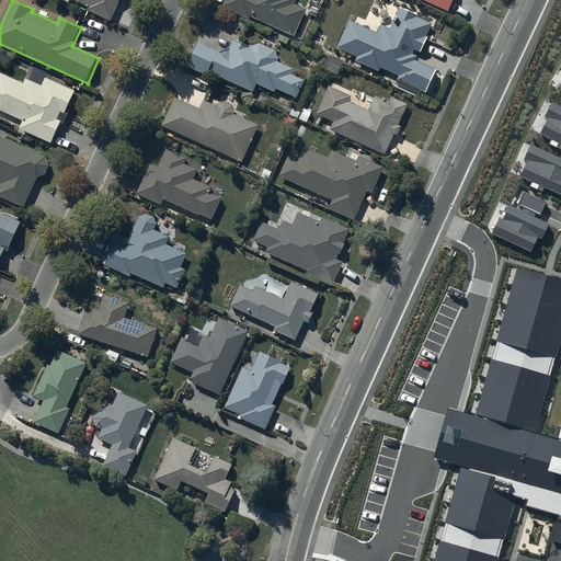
[(69,0),(89,9),(88,12),(112,24),(121,6),(119,6),(122,0),(69,0)]
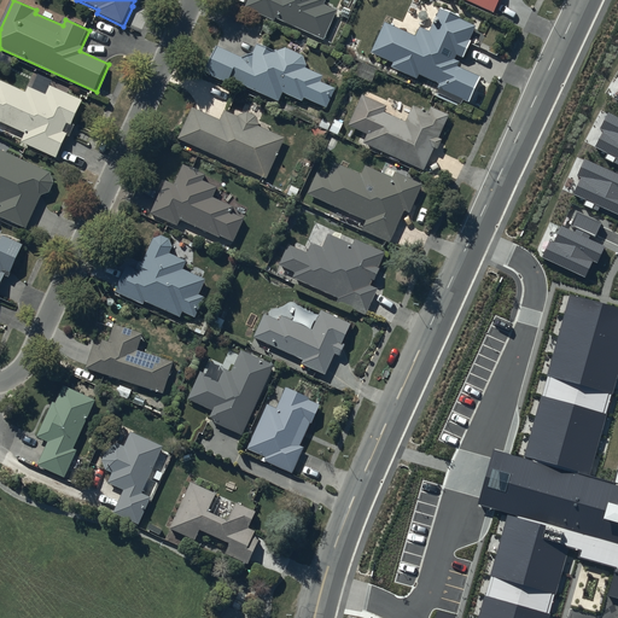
[(251,0),(246,11),(275,24),(277,21),(324,42),(337,15),(325,9),(328,3),(324,0),(251,0)]
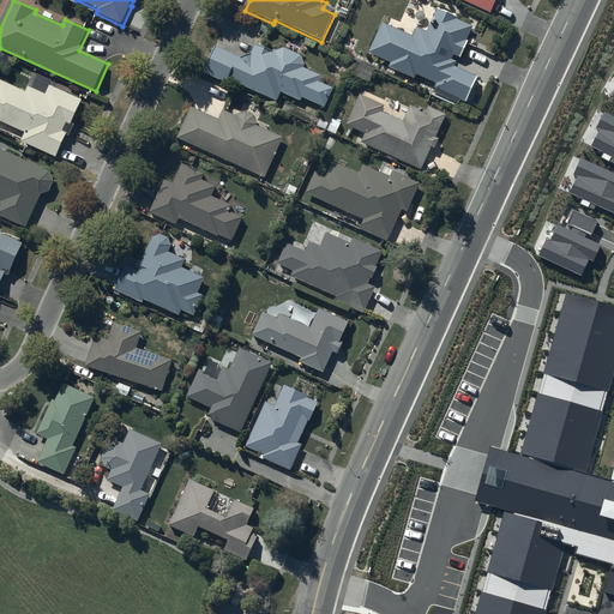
[(457,0),(494,16),(500,0),(457,0)]
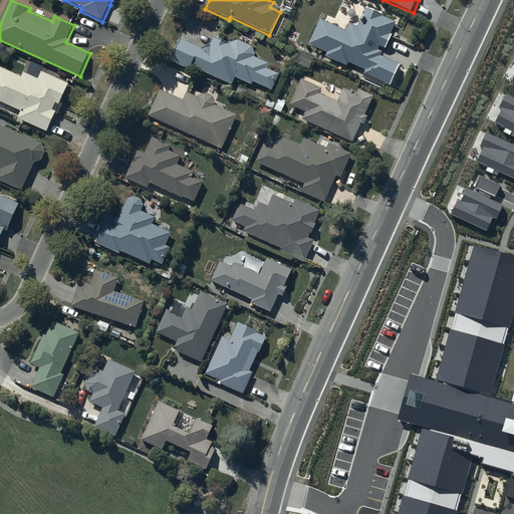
[(347,32),(322,21),(311,46),(329,53),(327,58),(349,67),(350,63),(368,71),(364,78),(386,87),(387,84),(392,86),(402,65),(382,57),(384,53),(380,51),(382,47),(388,50),(394,35),(393,35),(398,23),(384,18),(386,16),(368,9),(365,17),(366,17),(361,29),(351,24),(347,32)]
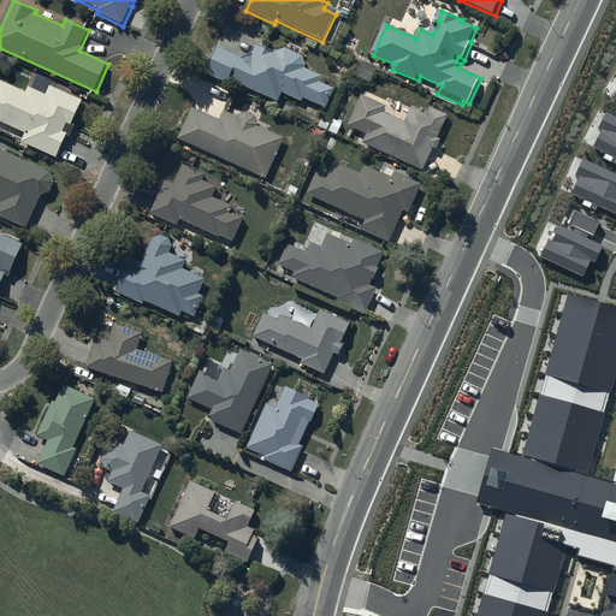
[(241,57),(217,46),(205,72),(226,82),(229,78),(278,100),(282,92),(302,101),(303,98),(325,107),(333,92),(331,90),(332,88),(319,82),(321,76),(304,67),(306,65),(306,64),(306,63),(304,61),(304,60),(303,59),(303,58),(302,57),(301,55),(300,54),(300,53),(298,53),(297,52),(296,52),(295,51),(294,51),(292,51),(291,49),(290,49),(289,49),(288,49),(286,49),(285,49),(284,49),(283,49),(282,49),(280,49),(279,51),(278,51),(277,52),(258,43),(254,52),(241,57)]
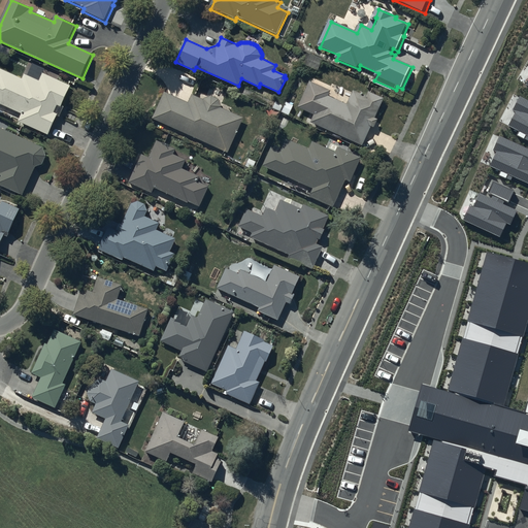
[(322,59),(310,55),(305,66),(318,71),(322,59)]
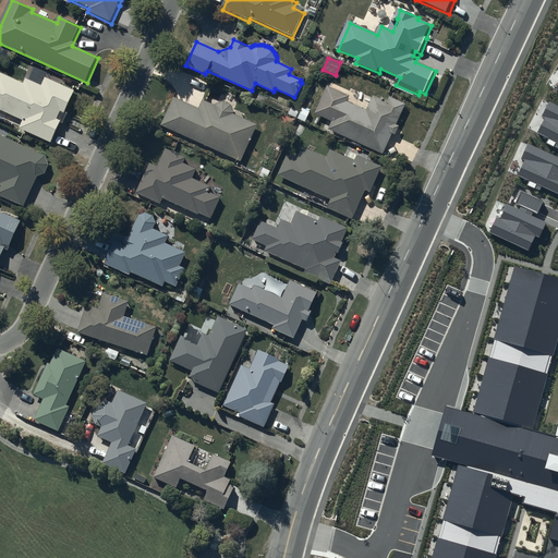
[(69,116),(67,114),(75,94),(46,81),(43,88),(27,82),(25,86),(0,75),(0,112),(24,123),(20,131),(52,146),(61,125),(64,126),(69,116)]
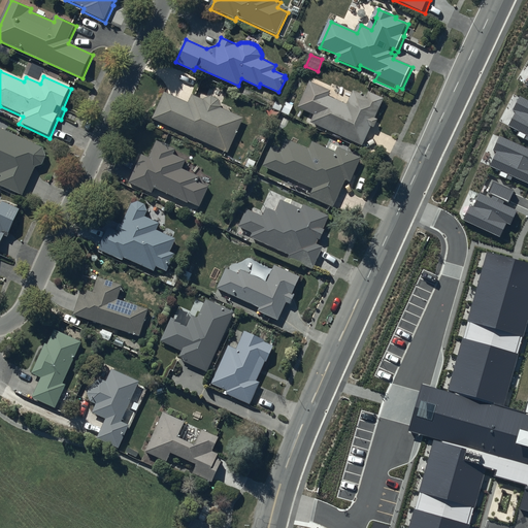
[(333,94),(312,84),(300,109),(316,117),(312,124),(363,147),(372,128),(375,130),(380,122),(376,120),(386,101),(370,94),(368,99),(355,93),(348,107),(330,99),(333,94)]
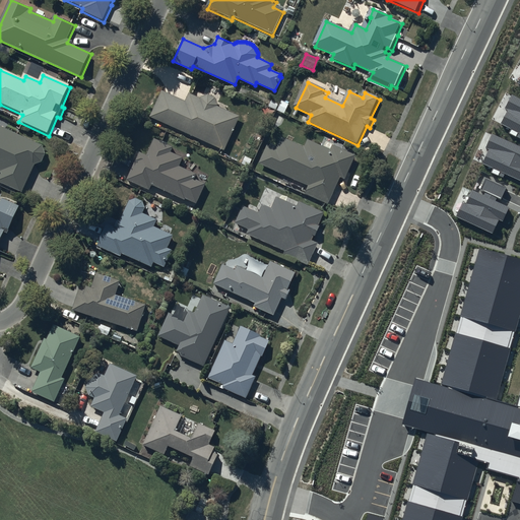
[(186,101),(161,90),(150,116),(223,150),(240,116),(217,106),(218,105),(218,104),(217,103),(217,102),(217,101),(216,100),(215,99),(215,98),(214,98),(214,96),(213,96),(212,95),(211,95),(210,95),(209,94),(208,94),(207,94),(206,94),(205,95),(204,95),(203,95),(203,96),(202,96),(201,99),(190,92),(186,101)]
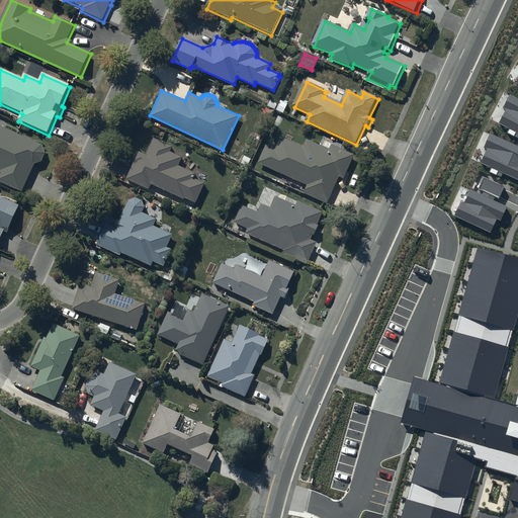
[(517,98),(509,94),(502,107),(505,109),(498,123),(509,128),(507,132),(517,138),(517,98)]
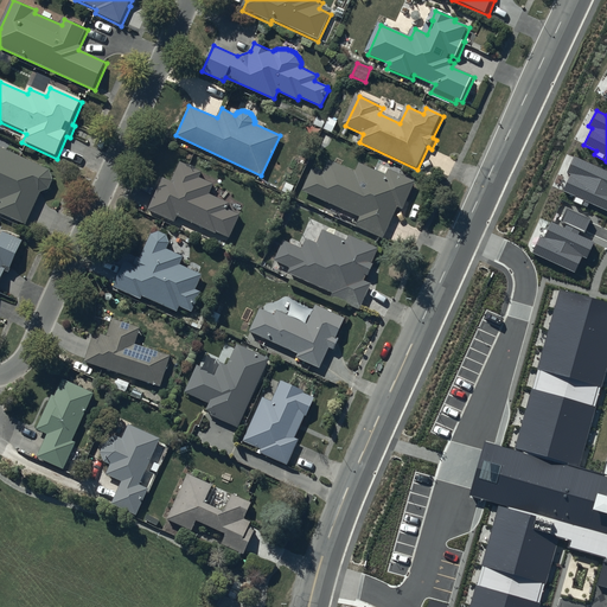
[(0,216),(26,228),(40,196),(42,196),(43,196),(44,196),(44,195),(45,195),(46,195),(48,193),(49,192),(50,191),(51,190),(51,189),(52,187),(52,186),(52,185),(53,184),(53,183),(53,181),(53,180),(52,179),(52,178),(52,177),(51,176),(51,174),(50,173),(0,149),(0,216)]
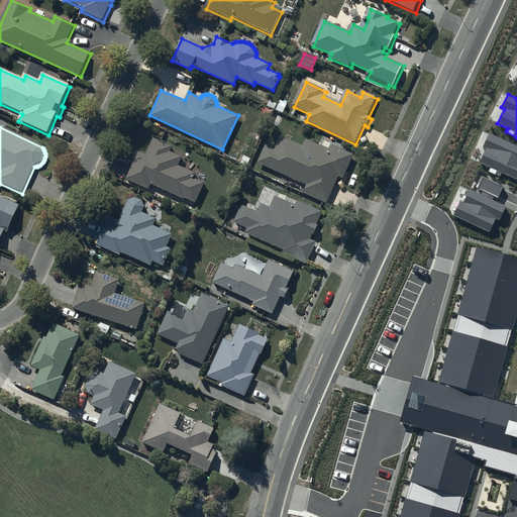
[(516,144),(489,132),(482,146),(486,148),(480,163),(490,168),(489,171),(500,176),(502,173),(516,179),(516,144)]
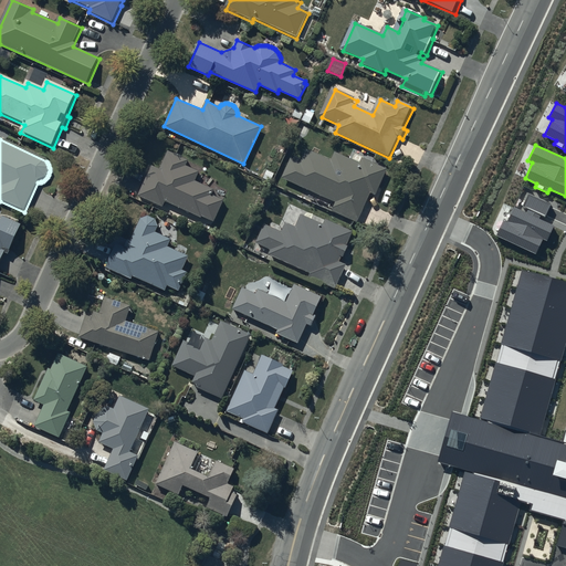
[(215,221),(224,199),(212,194),(215,188),(196,180),(199,170),(187,165),(189,160),(167,150),(159,168),(153,166),(148,175),(147,175),(137,195),(164,207),(166,201),(201,217),(202,216),(215,221)]
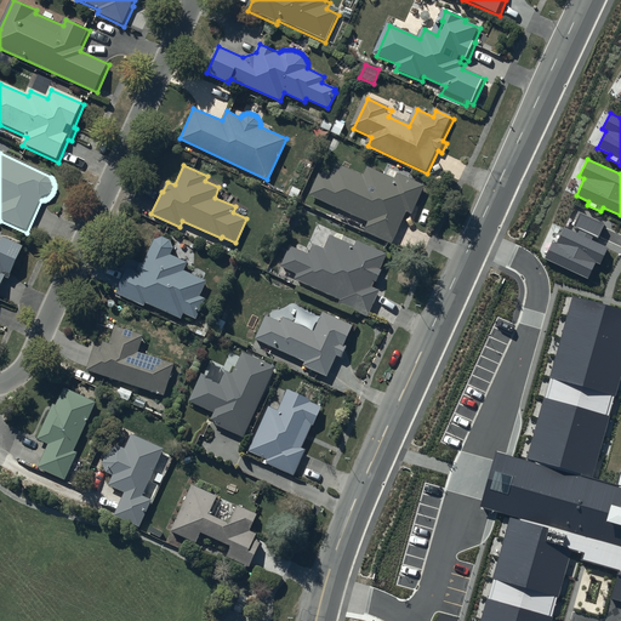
[(426,189),(399,177),(397,182),(369,170),(364,178),(339,166),(331,181),(320,176),(311,198),(370,226),(366,234),(393,246),(408,215),(414,217),(426,189)]
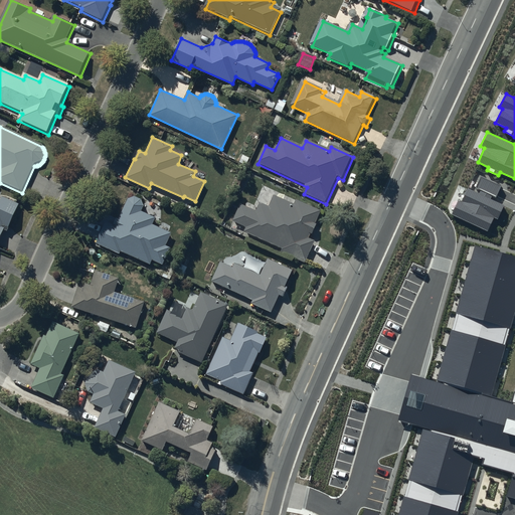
[(502,185),(480,175),(475,188),(481,190),(480,193),(468,188),(462,202),(458,201),(452,214),(488,231),(494,217),(498,219),(504,205),(490,199),(492,195),(496,197),(502,185)]
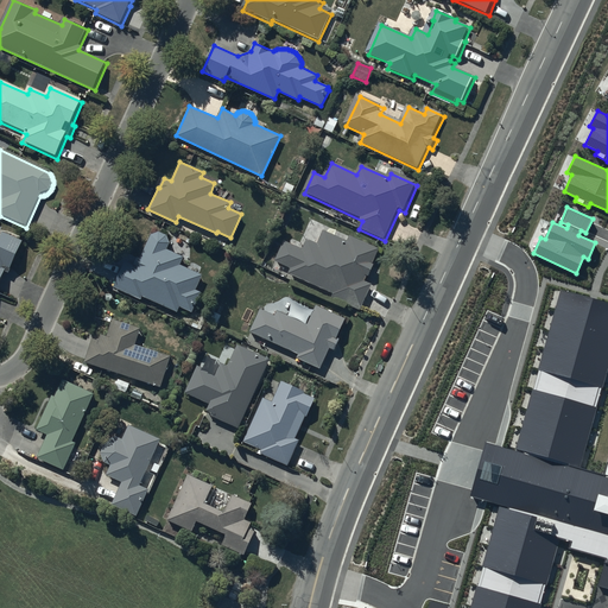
[(192,312),(201,292),(196,290),(203,274),(181,264),(184,257),(168,248),(170,244),(170,242),(170,241),(170,240),(169,240),(169,239),(168,238),(168,236),(166,236),(166,235),(165,235),(164,234),(163,234),(163,233),(162,233),(160,233),(159,233),(158,233),(157,233),(156,233),(154,233),(153,233),(152,234),(151,234),(140,258),(137,257),(133,265),(126,261),(114,287),(141,299),(143,296),(178,312),(179,306),(192,312)]
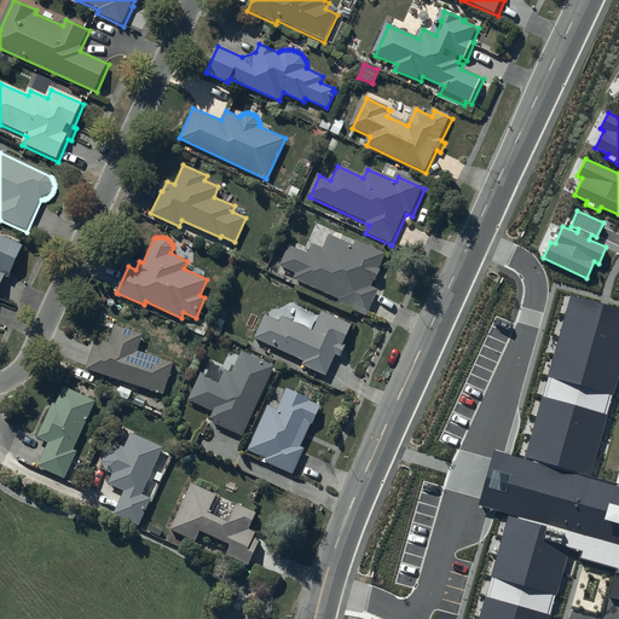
[(311,258),(290,248),(282,268),(298,276),(295,281),(341,300),(339,306),(368,318),(379,291),(372,289),(375,283),(377,284),(382,272),(381,271),(387,256),(358,244),(357,249),(333,238),(327,252),(316,247),(311,258)]
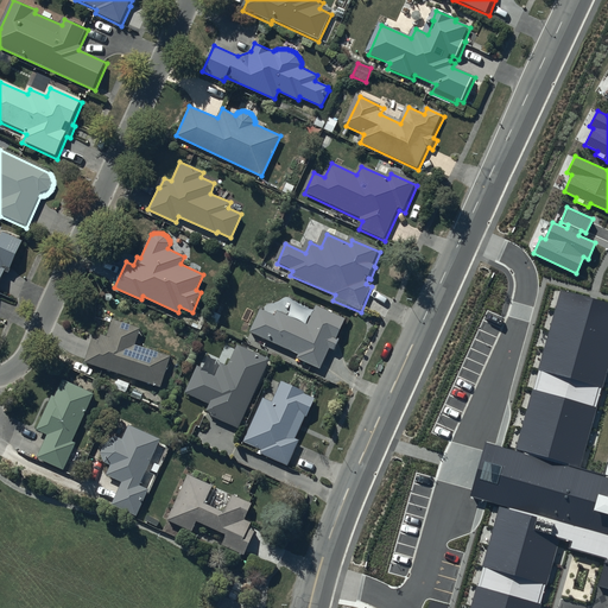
[(0,286),(8,271),(12,272),(24,245),(5,235),(1,242),(0,241),(0,286)]
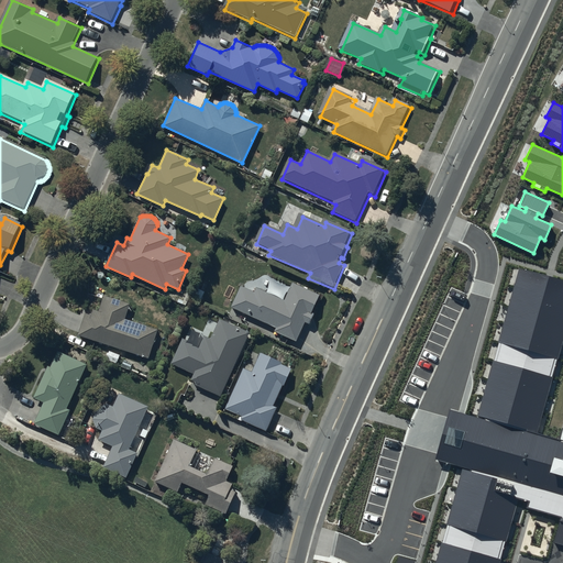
[(562,428),(562,429),(560,440),(534,432),(562,333),(562,283),(520,272),(478,418),(471,443),(464,467),(434,562),(500,562),(519,500),(527,503),(525,511),(562,521),(555,544),(562,547),(562,428)]
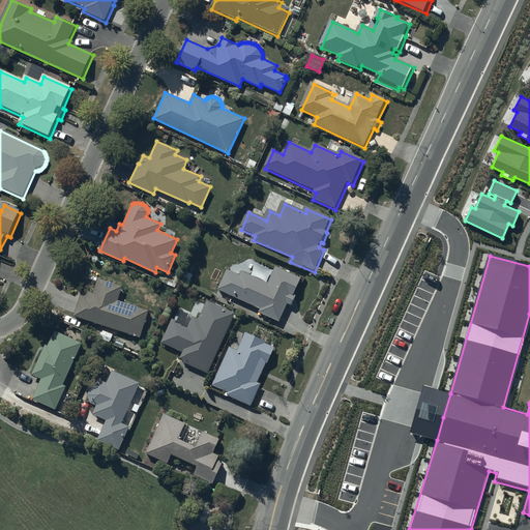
[(270,286),(243,274),(241,278),(229,272),(219,293),(262,312),(260,316),(280,325),(288,306),(293,308),(297,299),(295,298),(302,282),(277,270),(270,286)]
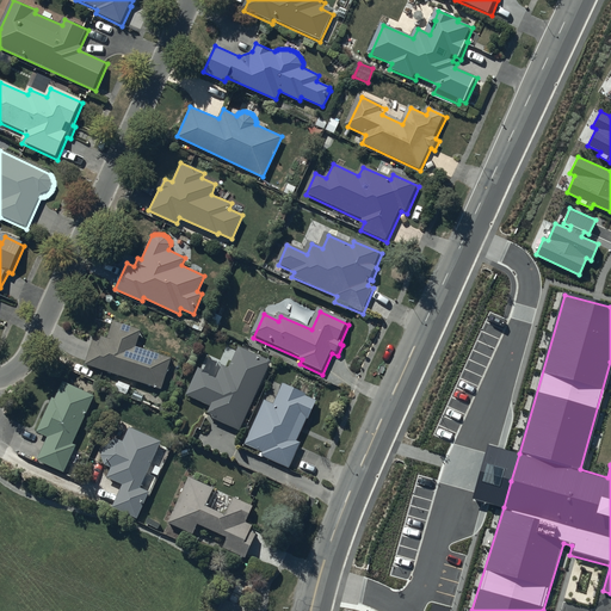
[(100,341),(93,339),(85,364),(161,389),(171,358),(136,347),(142,329),(113,320),(107,338),(102,335),(100,341)]
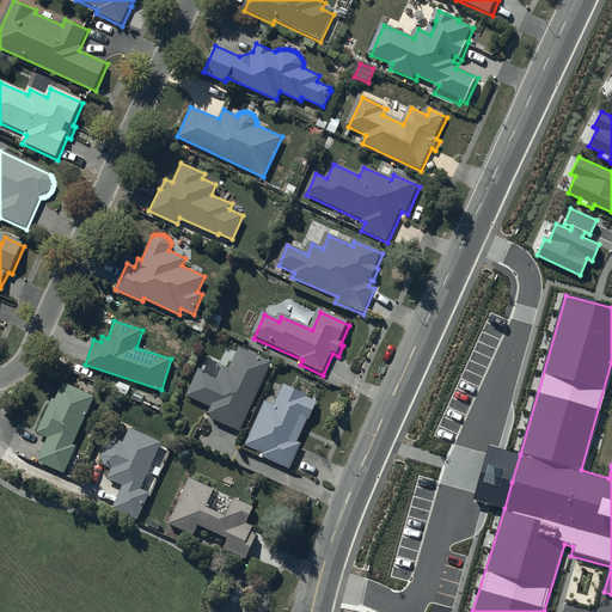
[(204,372),(199,369),(188,395),(212,405),(208,412),(214,415),(213,418),(239,430),(270,361),(239,347),(231,368),(222,365),(209,360),(204,372)]
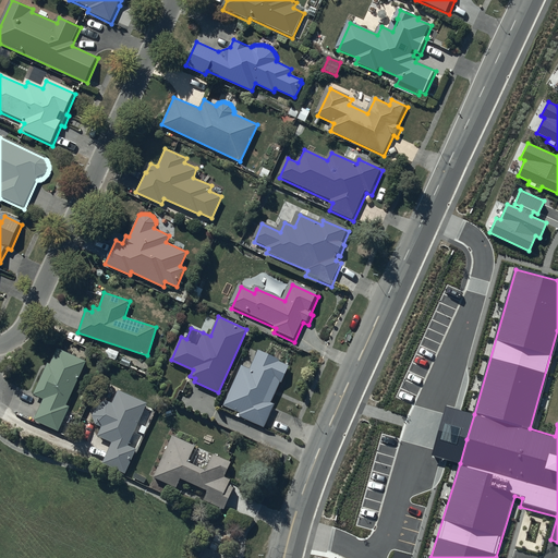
[(44,399),(34,420),(58,431),(69,407),(67,405),(86,361),(57,349),(50,364),(48,363),(34,395),(44,399)]
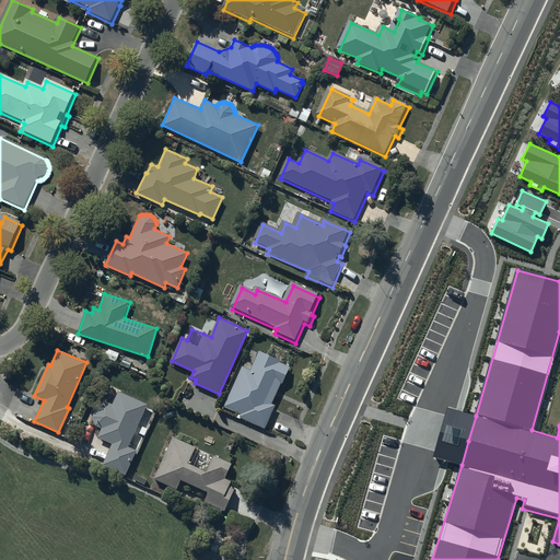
[(251,370),(243,366),(224,406),(241,413),(238,417),(265,429),(276,406),(272,404),(289,366),(280,363),(281,361),(259,351),(251,370)]
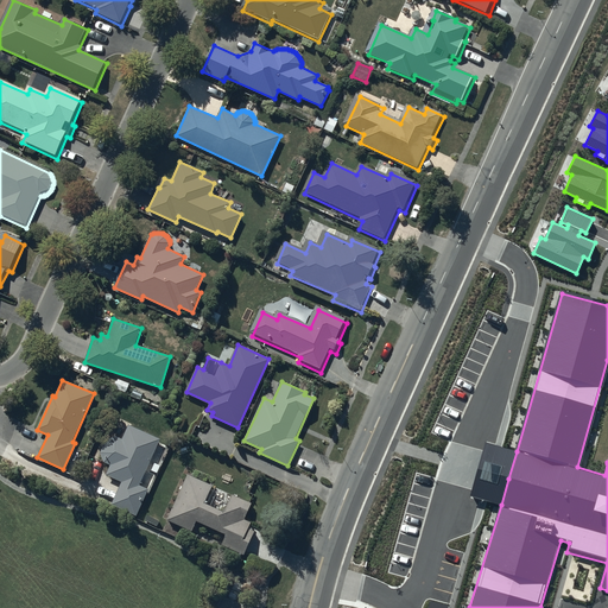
[(111,464),(107,475),(121,482),(112,504),(137,515),(149,489),(139,486),(160,439),(128,425),(122,439),(121,438),(120,438),(119,438),(118,438),(116,438),(115,438),(114,438),(113,438),(112,438),(111,438),(111,439),(109,439),(108,439),(107,441),(106,442),(105,443),(103,444),(103,445),(102,447),(102,448),(102,449),(101,450),(101,451),(101,453),(101,454),(101,455),(101,456),(102,456),(102,457),(102,458),(103,460),(103,461),(105,462),(111,464)]
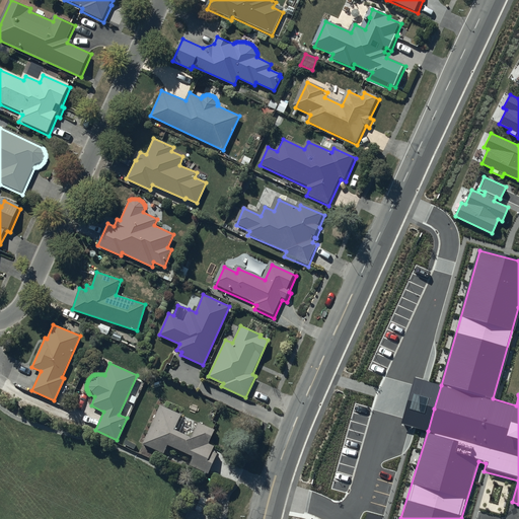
[(428,431),(441,385),(415,378),(400,424),(428,431)]
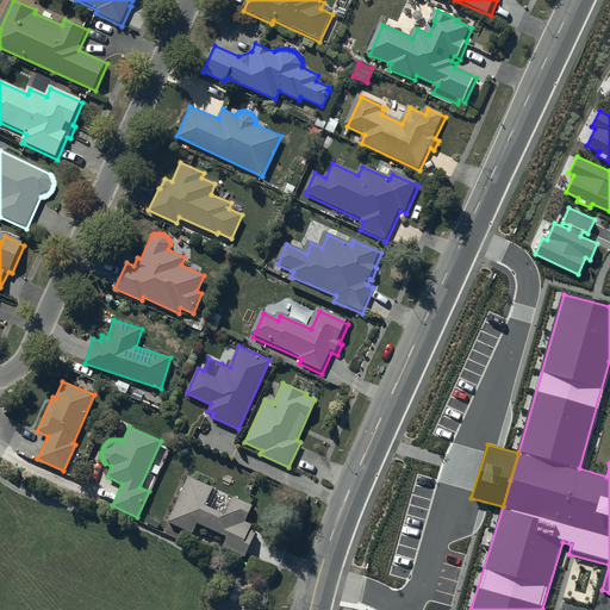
[(254,504),(232,496),(231,499),(213,491),(216,487),(188,475),(168,522),(193,533),(198,522),(228,535),(223,547),(246,556),(255,533),(249,530),(253,524),(246,522),(254,504)]
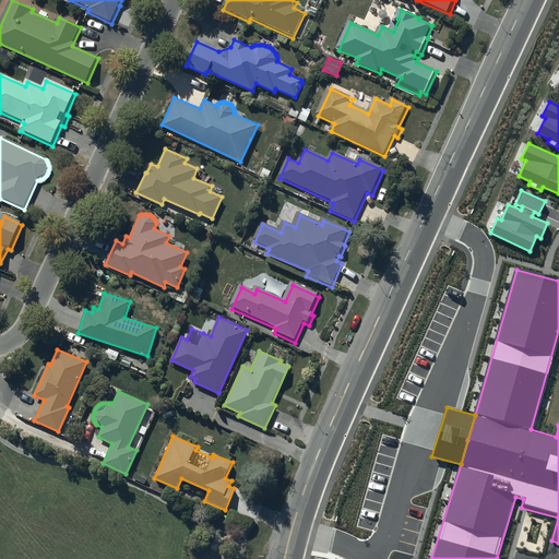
All buildings are outlined.
